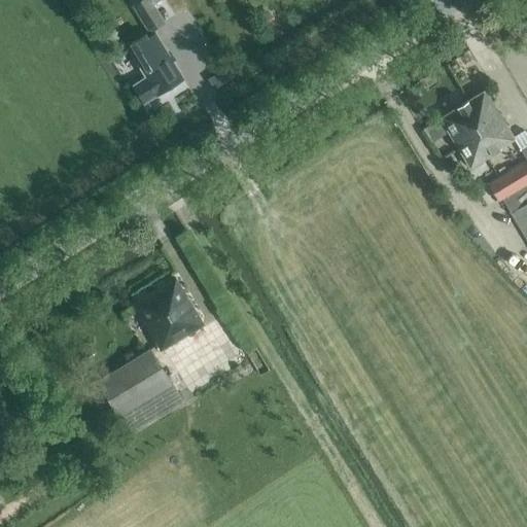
[(152,4),(159,0),(141,0),(133,5),(149,31),(164,22),(152,4)]
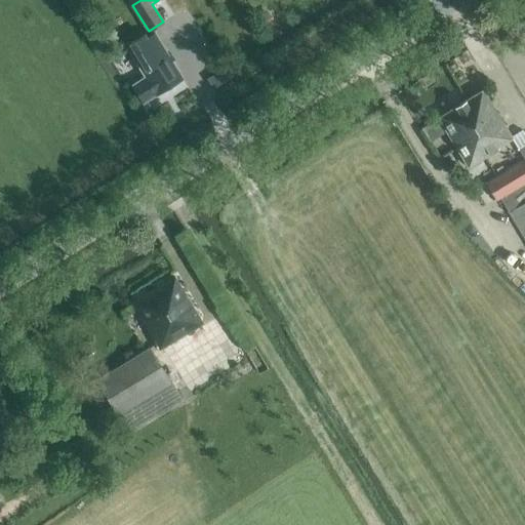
[(264,10),(255,16),(264,31),(273,25),(264,10)]
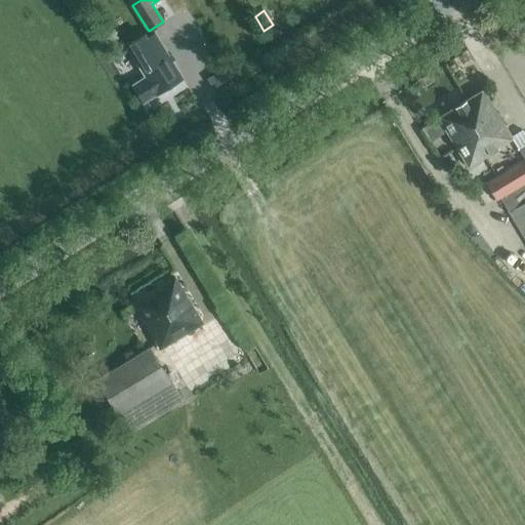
[(126,47),(132,56),(146,77),(133,85),(144,103),(183,78),(154,34),(146,39),(145,36),(126,47)]
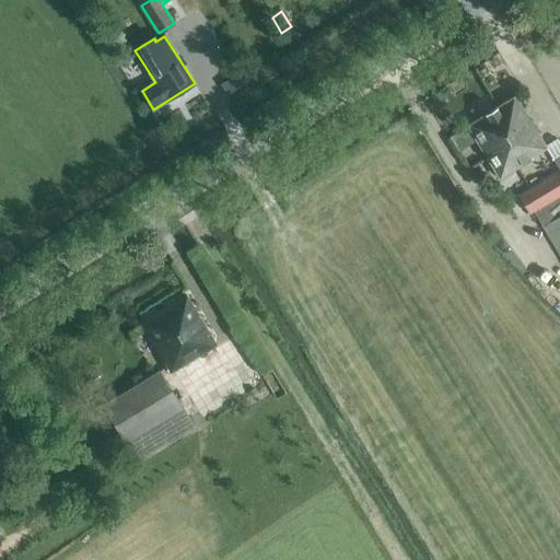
[(500,141),(517,170),(533,160),(532,158),(547,149),(515,96),(497,107),(506,125),(510,123),(515,131),(500,141)]
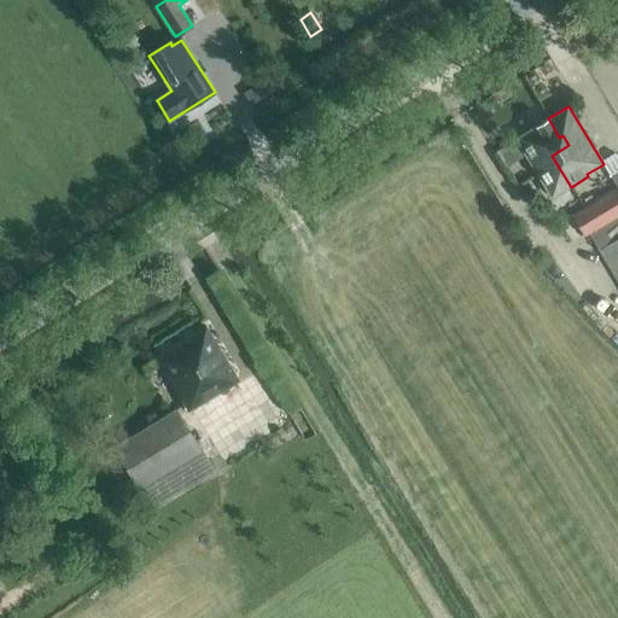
[(559,138),(548,118),(517,139),(525,155),(552,198),(571,187),(552,156),(569,145),(563,135),(559,138)]
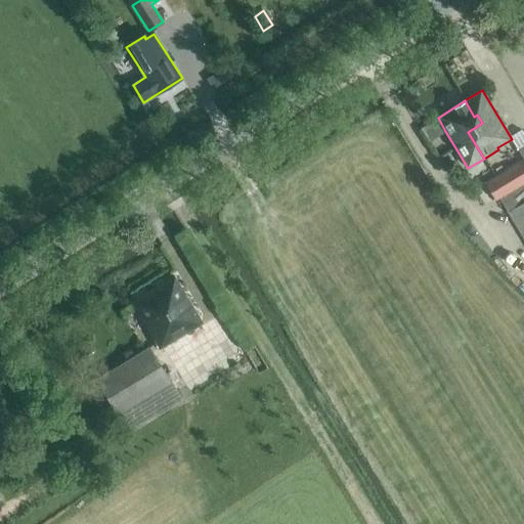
[(438,118),(420,128),(428,142),(445,131),(438,118)]
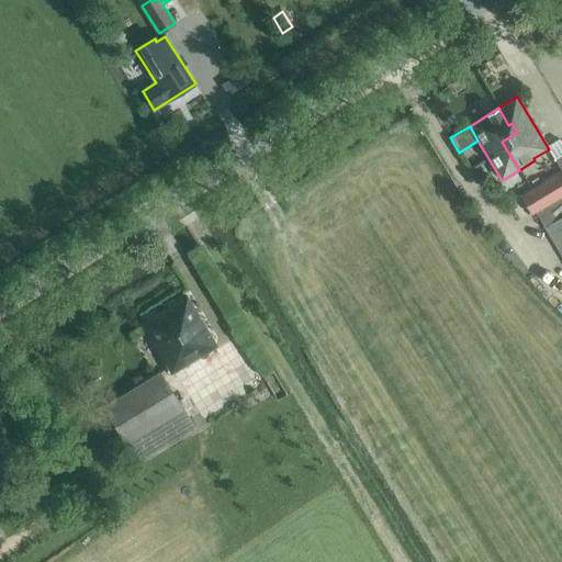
[(561,172),(560,169),(519,194),(531,215),(535,213),(561,195),(561,172)]
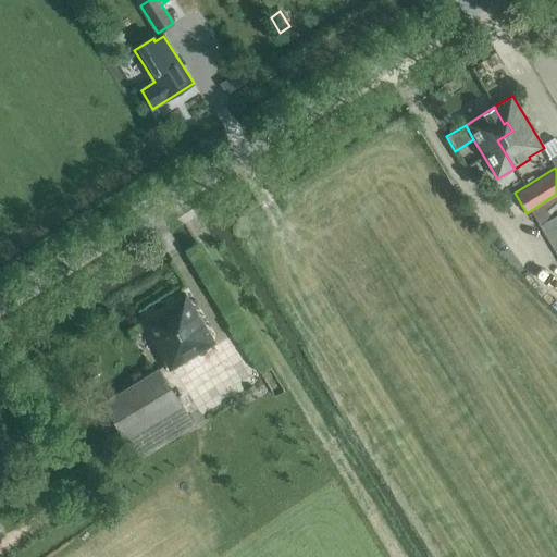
[(556,194),(530,211),(540,226),(556,215),(556,194)]
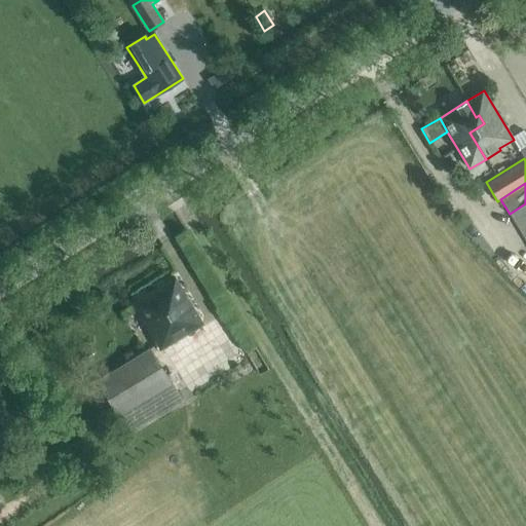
[(525,203),(510,214),(525,240),(525,203)]
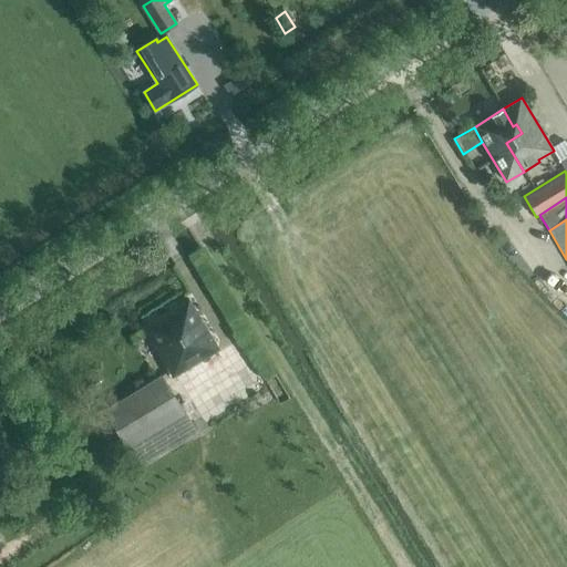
[(143,327),(173,378),(219,349),(188,299),(143,327)]
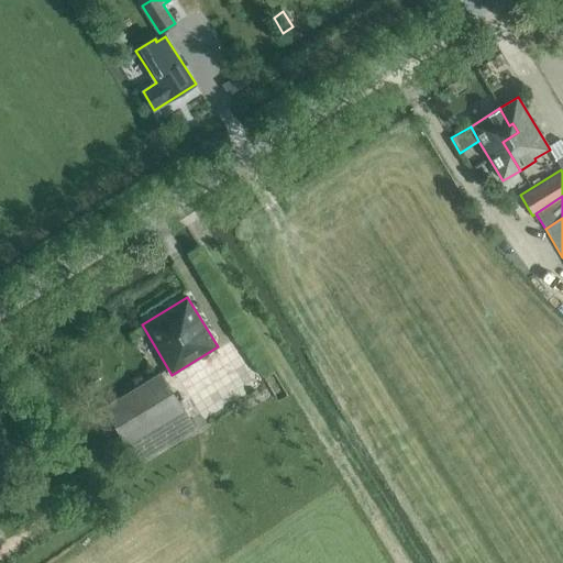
[(161,372),(102,407),(135,461),(194,426),(161,372)]
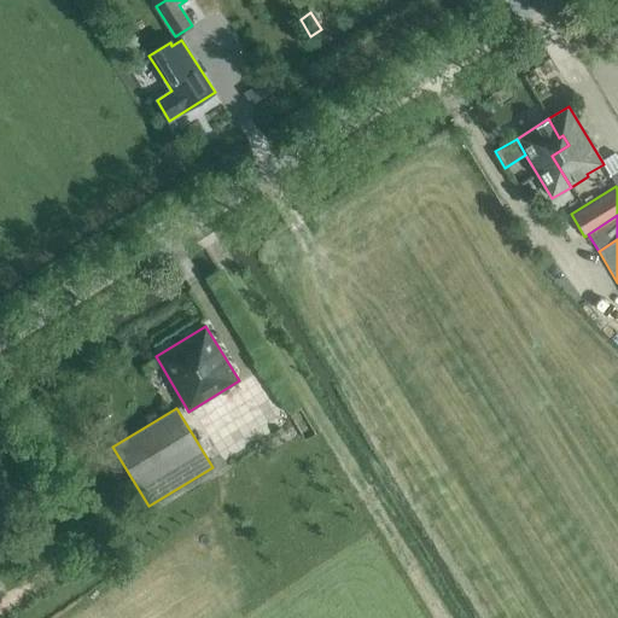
All buildings are outlined.
